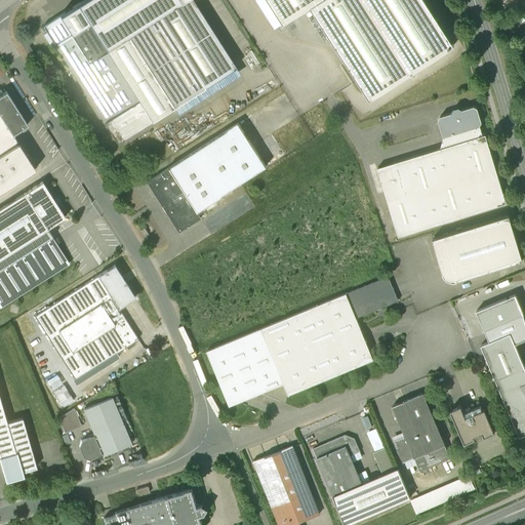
[(83,0),(43,27),(117,144),(236,68),(192,0),(83,0)]
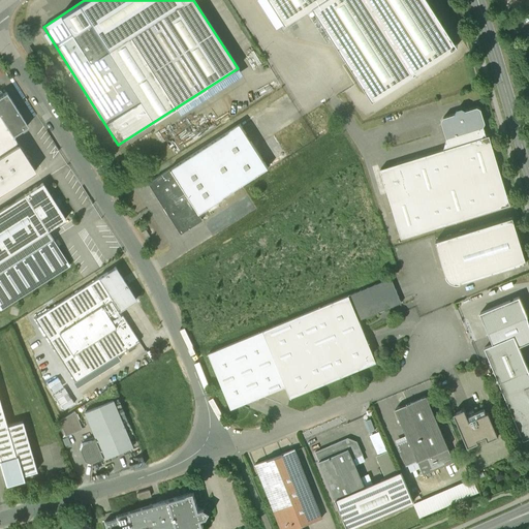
[(266,0),(281,25),(312,5),(370,99),(454,48),(424,0),(266,0)]
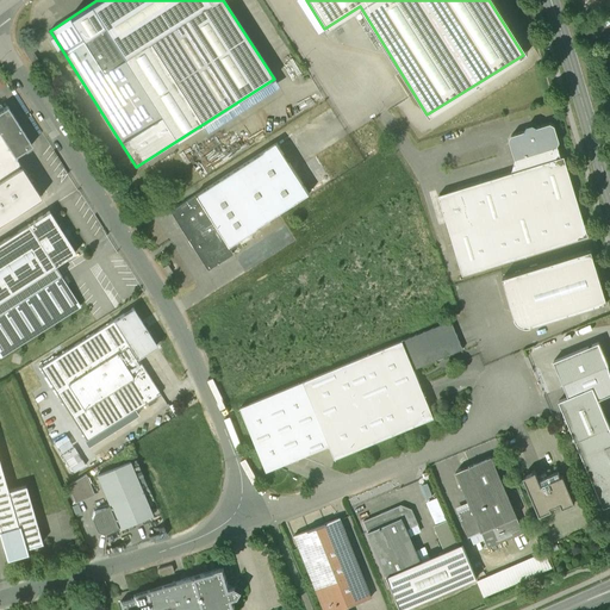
[(0,223),(41,198),(14,156),(32,145),(7,106),(0,110),(0,223)]
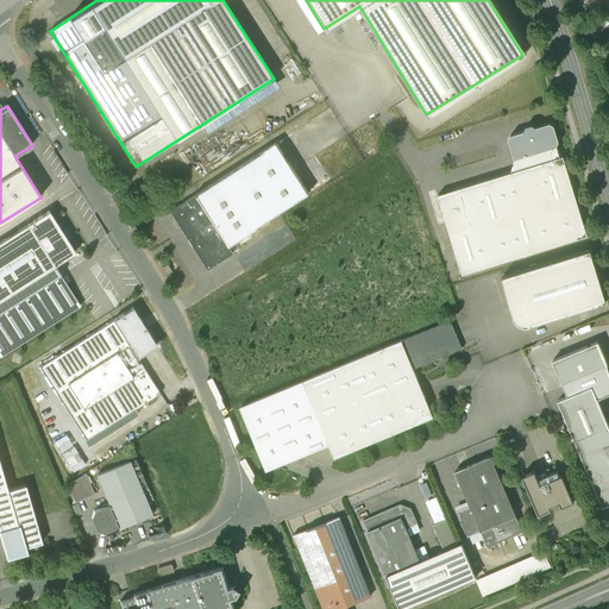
[(550,124),(535,127),(532,125),(526,126),(523,131),(510,136),(508,139),(514,159),(518,158),(521,169),(438,195),(462,275),(588,237),(563,157),(559,157),(556,146),(558,142),(553,126),(550,124)]
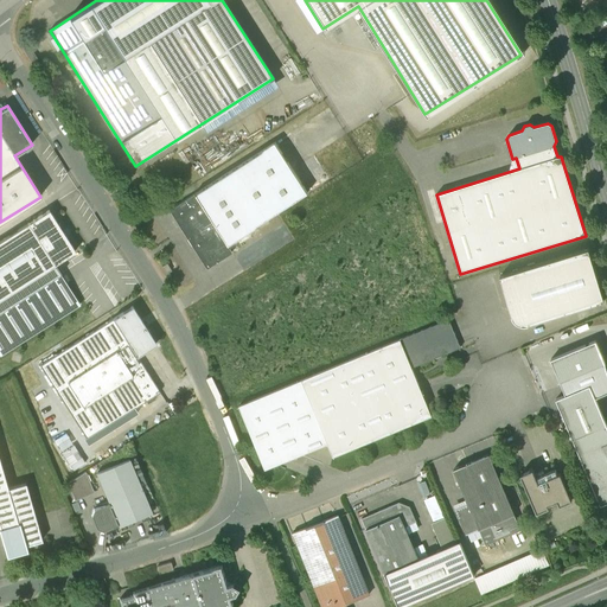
[(275,142),(168,210),(206,269),(231,253),(229,248),(235,244),(234,241),(307,193),(275,142)]
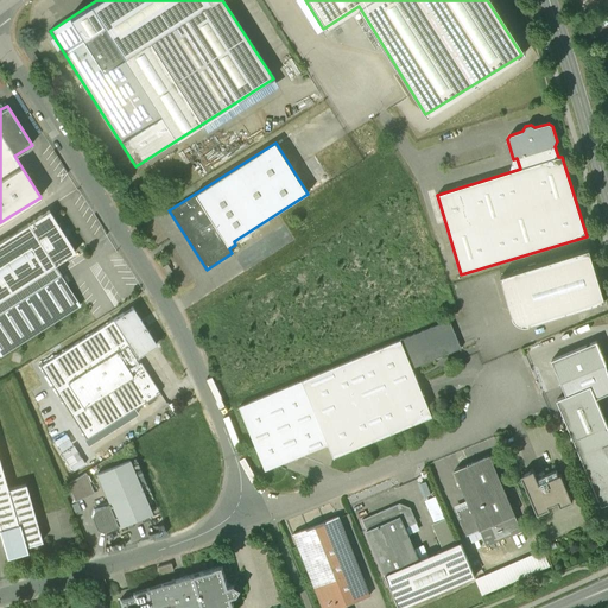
[(320,156),(306,160),(315,185),(328,181),(320,156)]
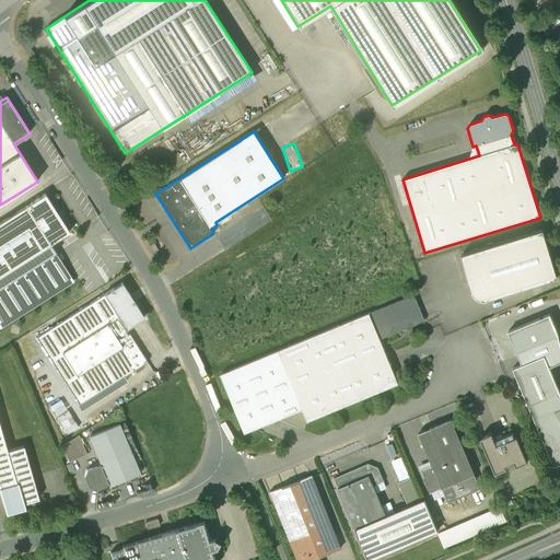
[(45,194),(0,222),(0,276),(50,244),(69,232),(45,194)]
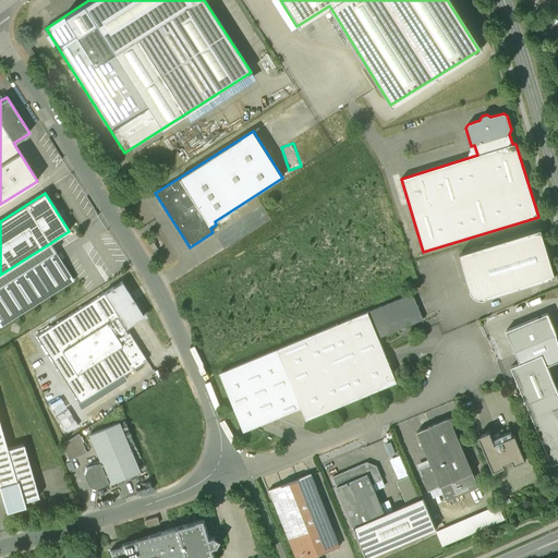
[(541,229),(459,254),(460,257),(461,257),(471,290),(482,287),(486,299),(555,277),(541,229)]
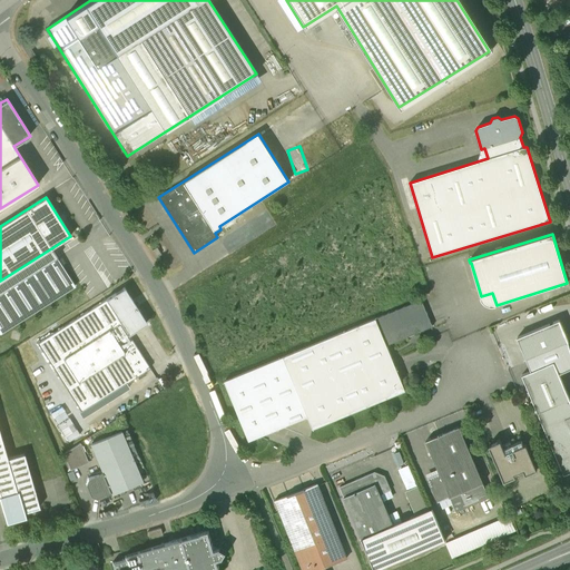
[(0,333),(75,286),(51,248),(0,281),(0,333)]
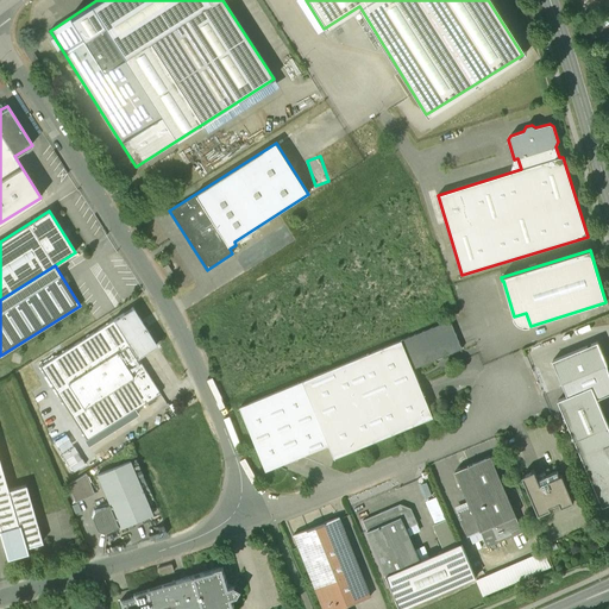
[(132,307),(39,366),(87,440),(161,394),(137,358),(157,345),(132,307)]
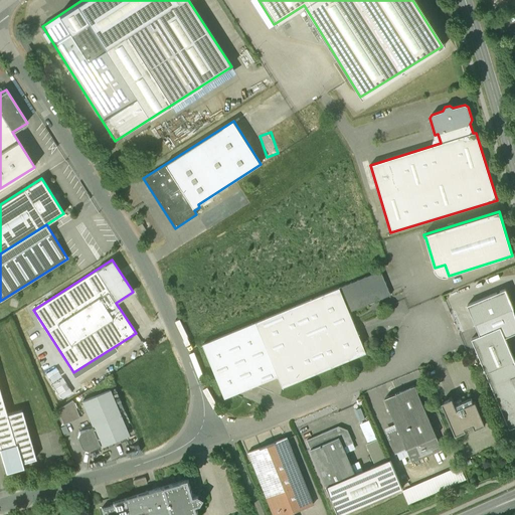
[(380,271),(339,288),(349,312),(390,295),(380,271)]
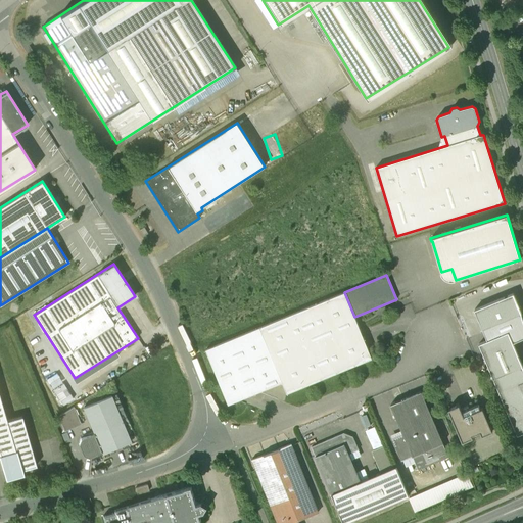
[(344,292),(259,327),(282,382),(287,393),(372,359),(354,317),(344,292)]
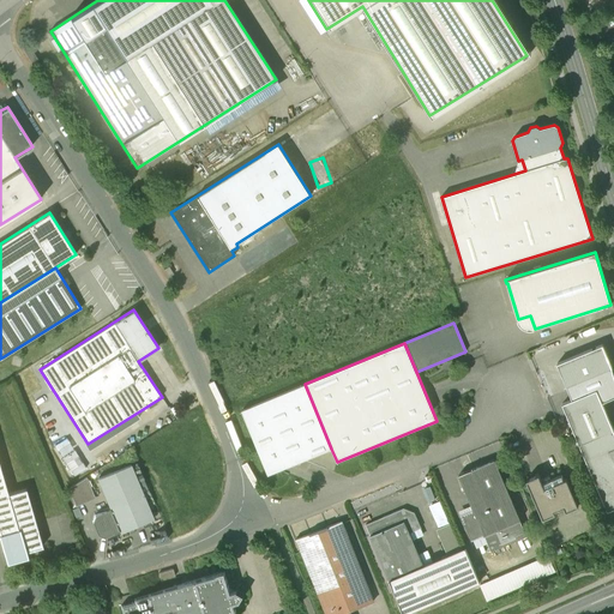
[(602,344),(557,363),(566,386),(612,368),(602,344)]
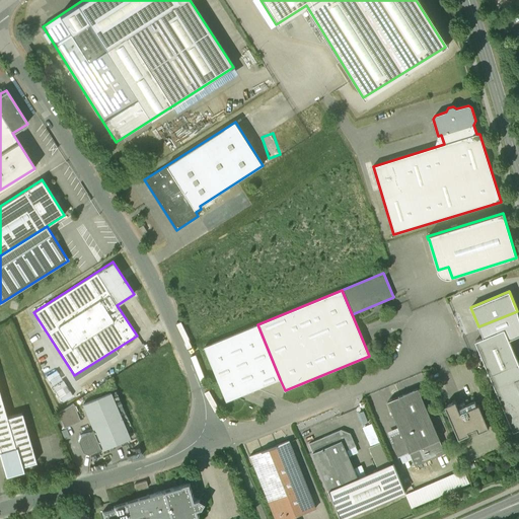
[(518,319),(517,311),(478,326),(483,338),(504,329),(509,341),(518,337),(518,319)]
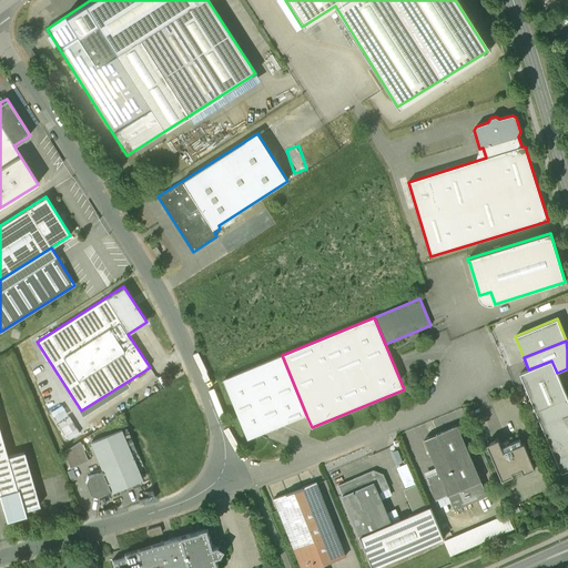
[(282,355),(224,379),(249,438),(262,434),(263,424),(271,429),(306,415),(282,355)]
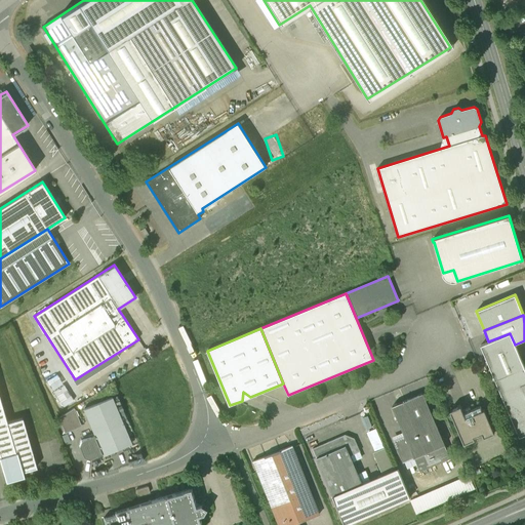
[(488,341),(481,345),(495,379),(524,367),(515,345),(510,333),(488,341)]
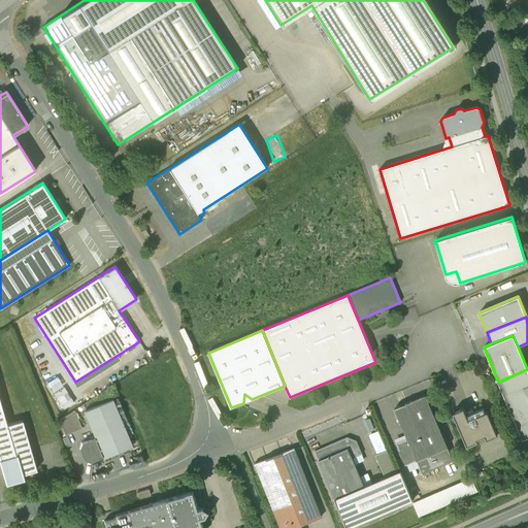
[(120,355),(114,358),(127,376),(141,366),(134,356),(125,362),(120,355)]
